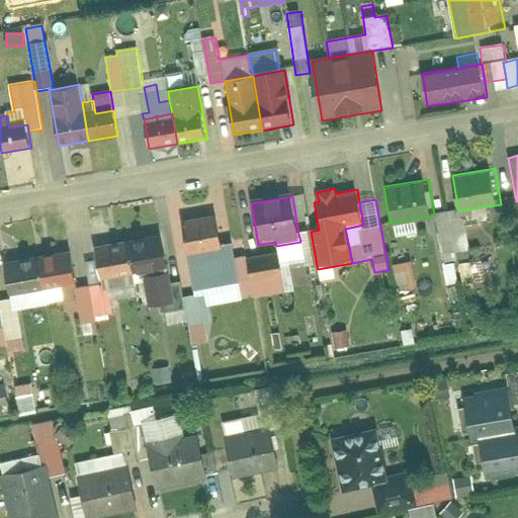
[(454,262),(470,259),(463,217),(473,216),(472,208),(458,211),(434,216),(443,264),(454,262)]
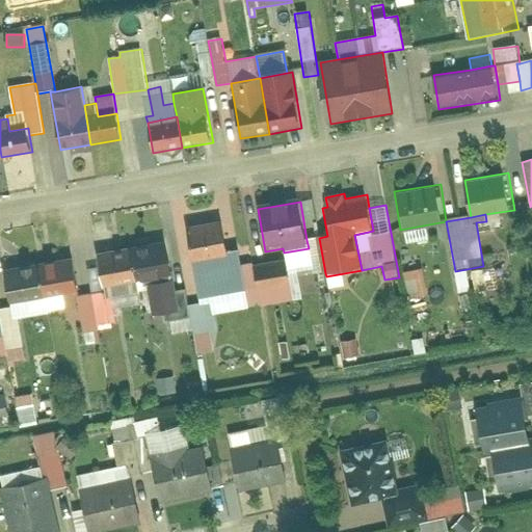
[(222,223),(187,229),(193,263),(229,257),(228,253),(222,223)]
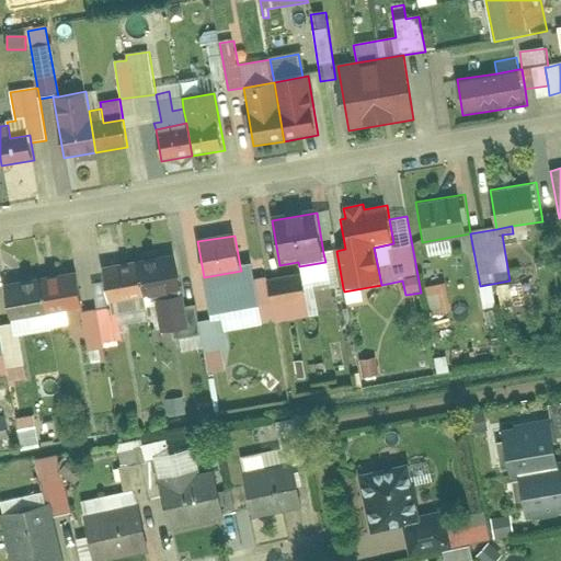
[(343,288),(336,251),(323,253),(325,262),(299,266),(300,274),(258,282),(264,324),(319,316),(315,288),(330,286),(331,289),(343,288)]
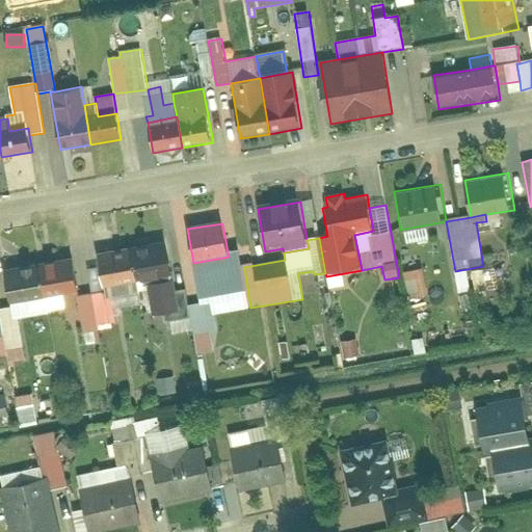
[(174,278),(167,240),(131,246),(137,284),(174,278)]
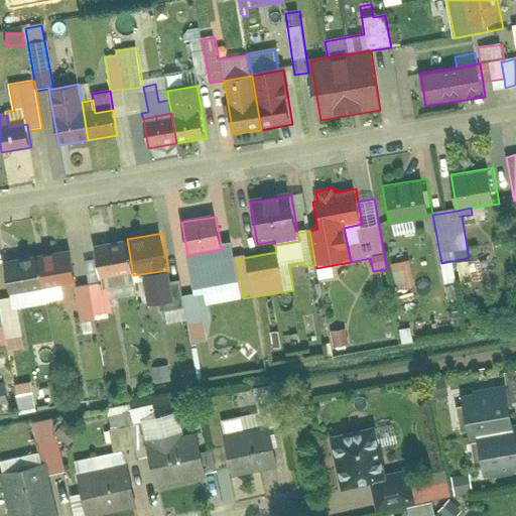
[(133,275),(127,239),(95,245),(97,260),(101,281),(133,275)]
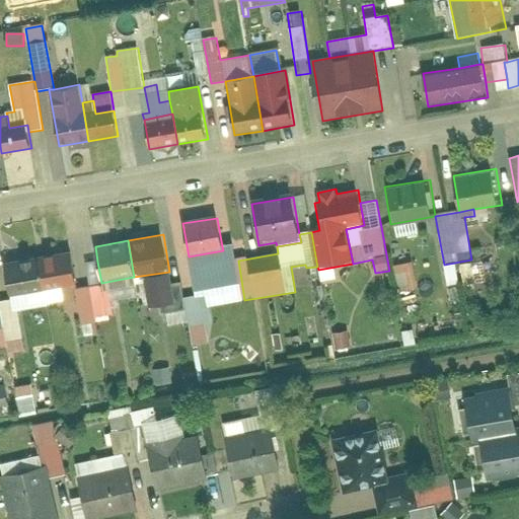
[(223,250),(189,256),(196,296),(184,298),(189,323),(193,346),(208,343),(205,325),(212,324),(210,307),(242,302),(232,244),(222,246),(223,250)]
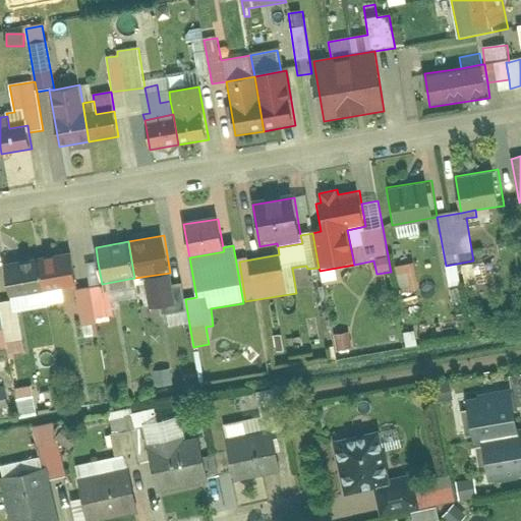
[(77,287),(71,252),(39,258),(45,293),(62,290),(77,287)]
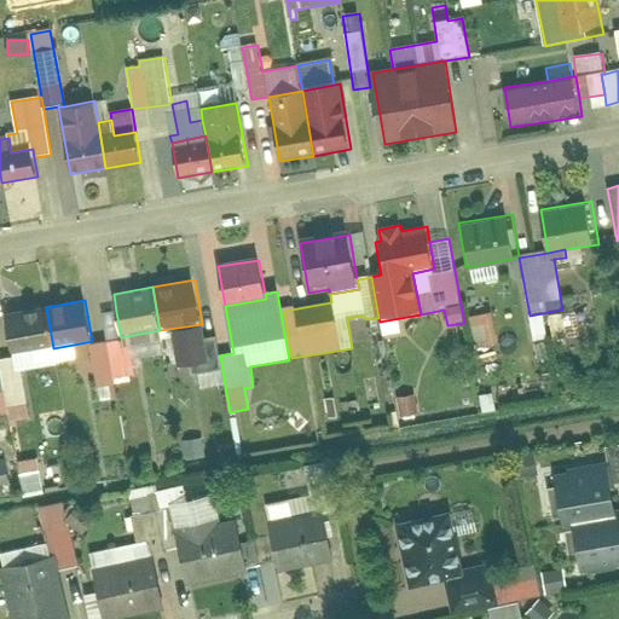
[(53,348),(46,307),(6,314),(13,356),(53,348)]
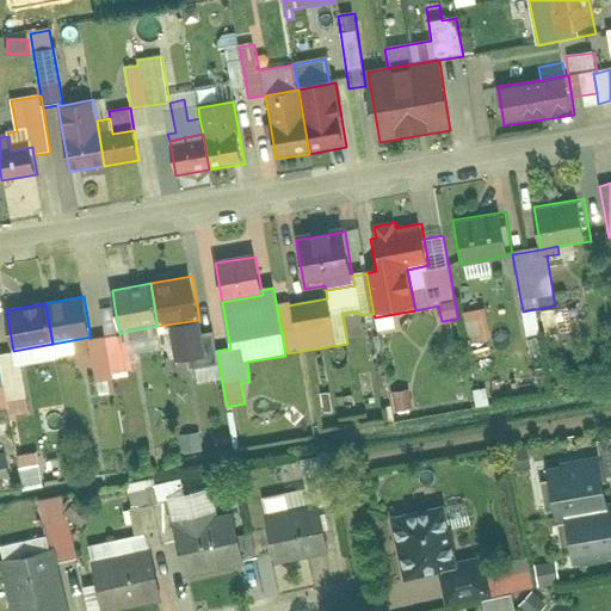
[(160,337),(158,326),(119,333),(115,308),(102,310),(106,338),(88,341),(94,381),(102,380),(104,395),(115,394),(111,374),(135,370),(130,343),(160,337)]
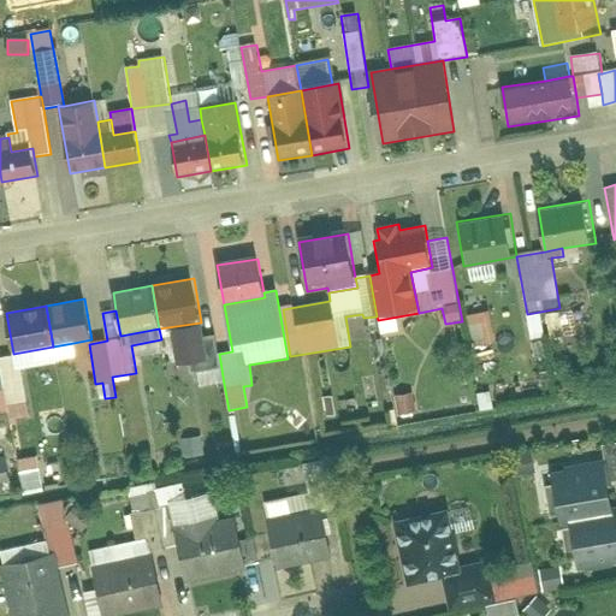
[(495,345),(490,313),(469,317),(474,349),(495,345)]
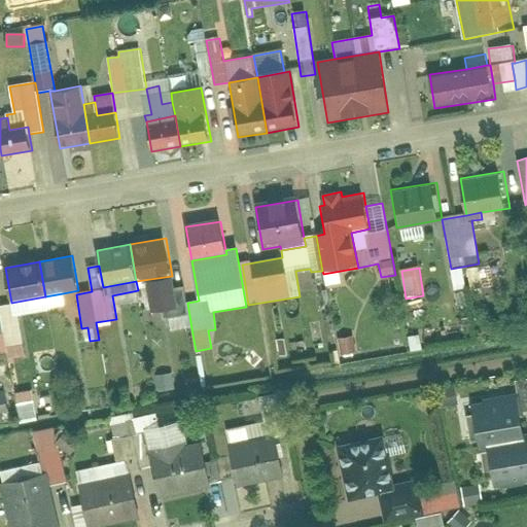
[(484,290),(480,269),(468,271),(472,292),(484,290)]
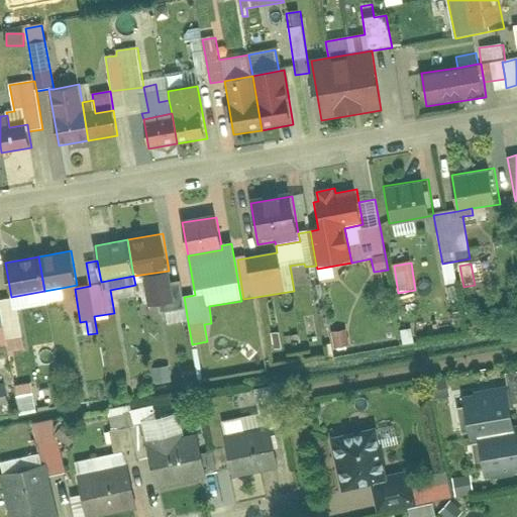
[(445,287),(456,286),(453,266),(443,267),(445,287)]
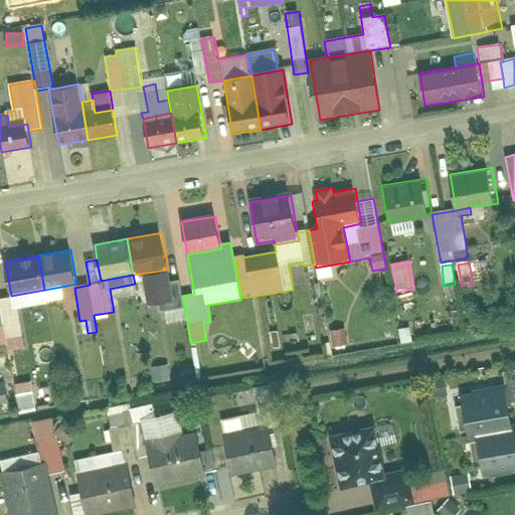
[(170,284),(168,270),(133,275),(135,284),(138,304),(148,302),(149,308),(162,306),(163,311),(165,325),(187,321),(183,296),(180,282),(170,284)]
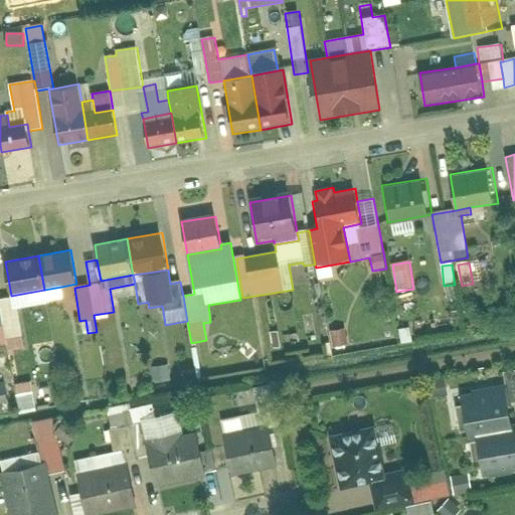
[(63,299),(61,287),(44,290),(11,296),(12,298),(0,300),(0,304),(6,339),(22,337),(18,310),(46,305),(46,302),(63,299)]
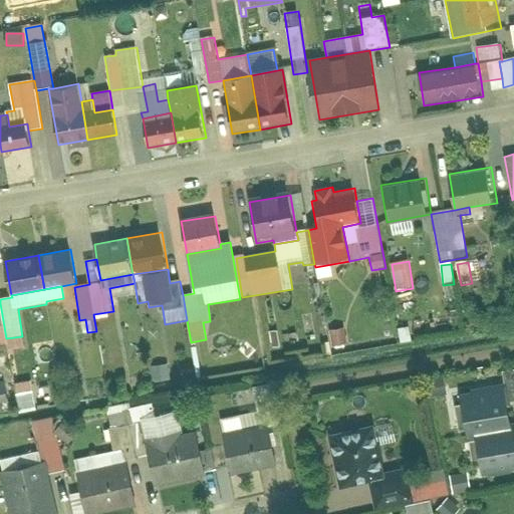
[(412,342),(410,328),(399,330),(401,344),(412,342)]
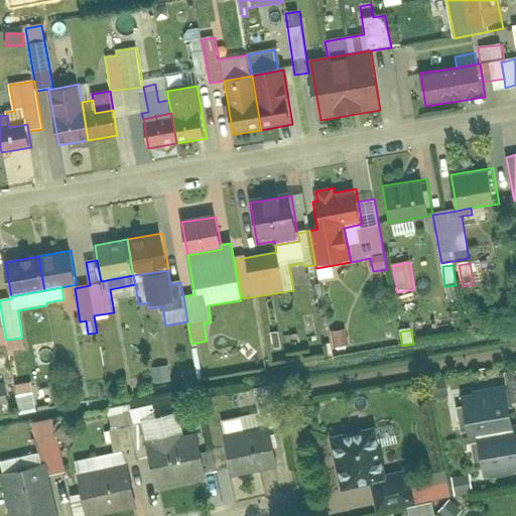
[(47,341),(45,331),(37,332),(38,342),(47,341)]
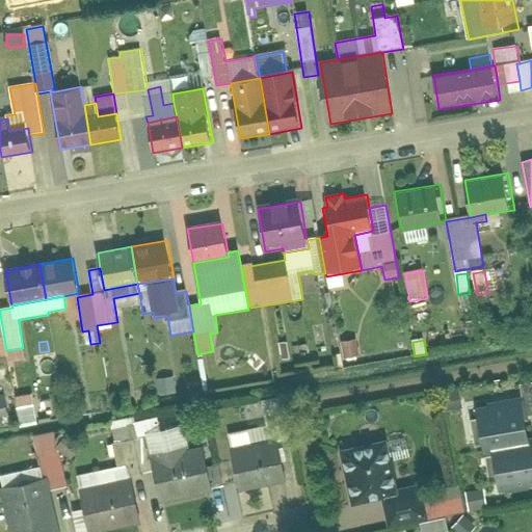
[(358,356),(356,341),(341,343),(343,360),(358,356)]
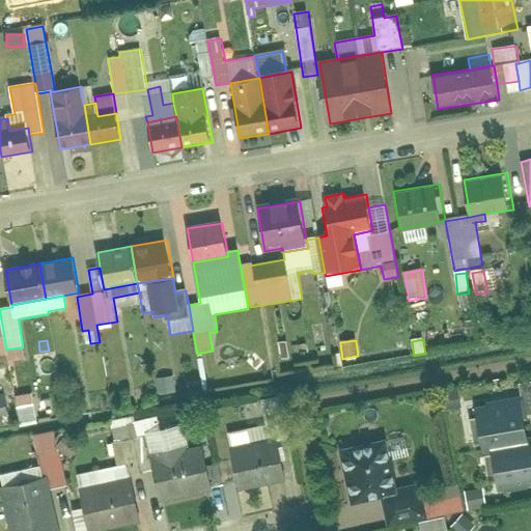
[(290,359),(288,342),(279,343),(282,361),(290,359)]
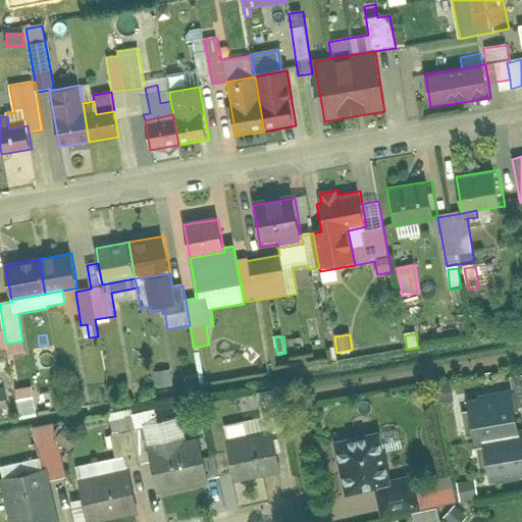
[(259,357),(250,348),(243,355),(252,364),(259,357)]
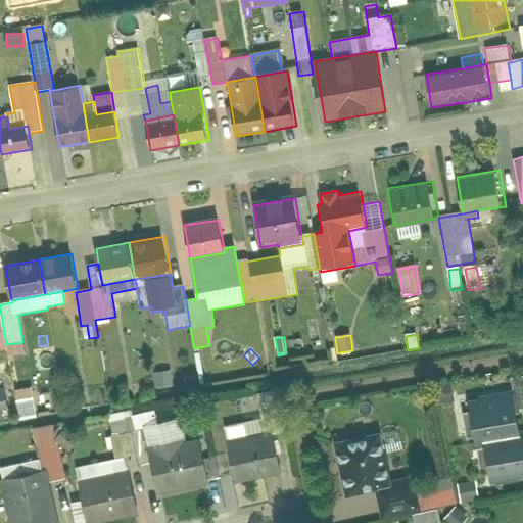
[(205,383),(200,353),(195,354),(200,384),(205,383)]
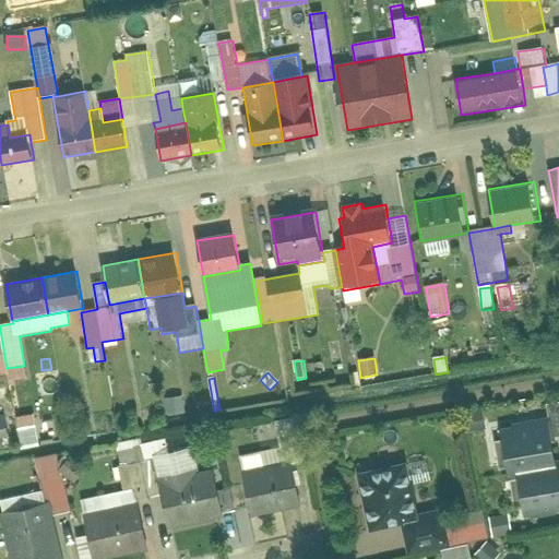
[(185,414),(182,396),(166,400),(168,416),(185,414)]
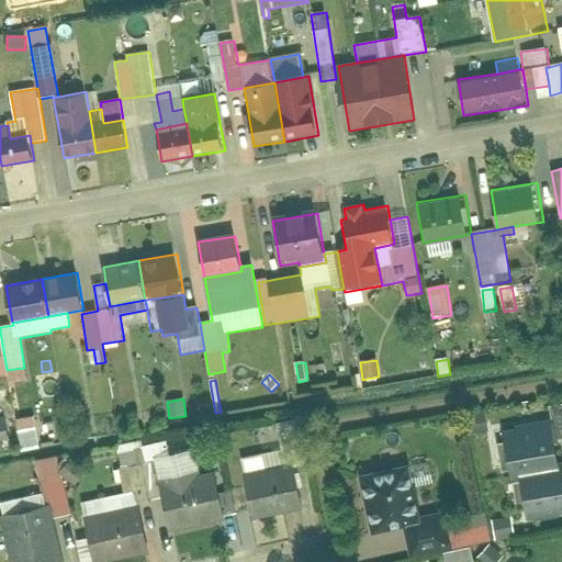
[(554,425),(504,434),(512,480),(524,479),(529,516),(561,510),(561,468),(561,469),(555,433),(561,430),(561,405),(552,407),(554,425)]
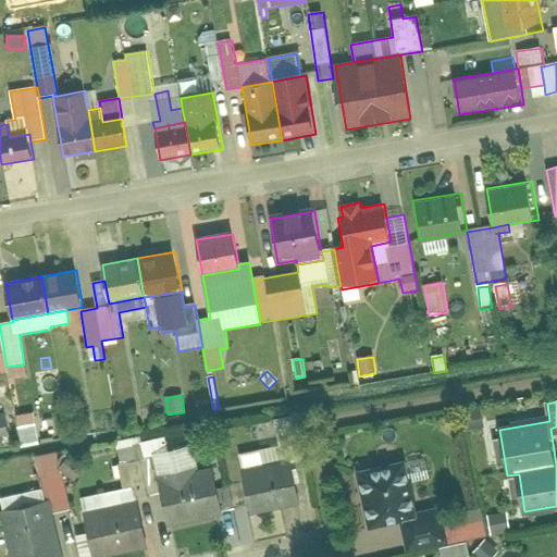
[(139,426),(138,413),(127,415),(128,428),(139,426)]
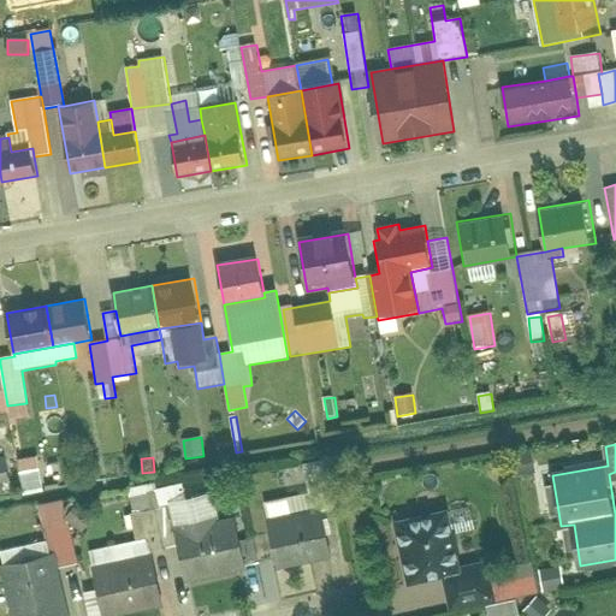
[(0,484),(10,483),(6,458),(0,458),(0,484)]
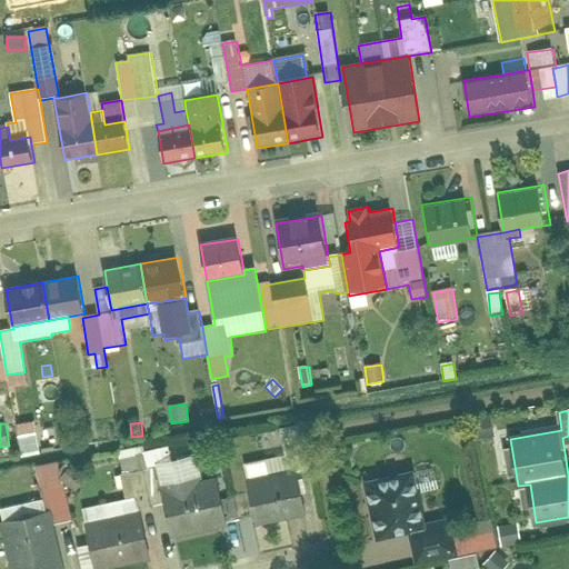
[(419,475),(365,485),(375,541),(412,535),(417,563),(499,548),(493,519),(457,526),(455,515),(427,519),(419,475)]
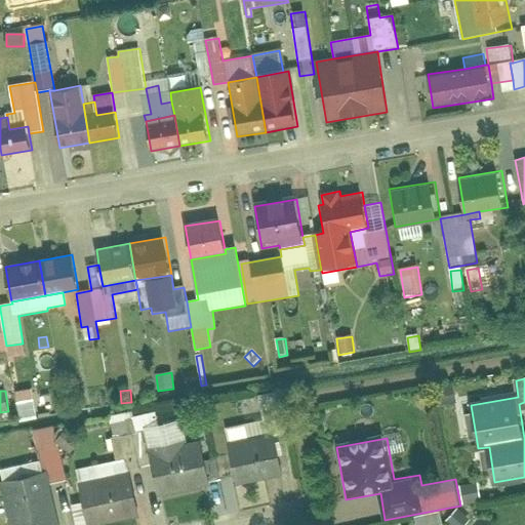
[(273,440),(227,449),(233,484),(279,476),(273,440)]
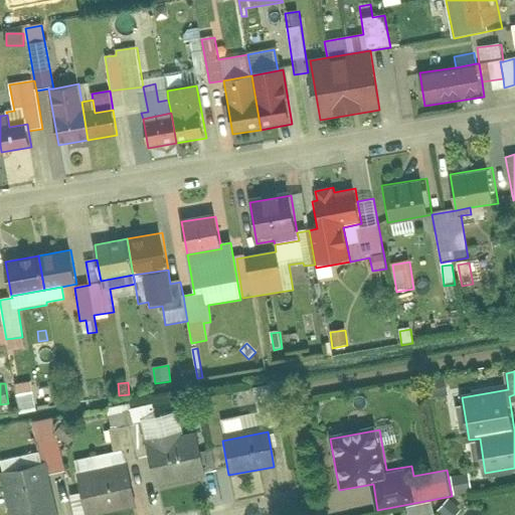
[(198,442),(147,452),(154,487),(205,477),(198,442)]
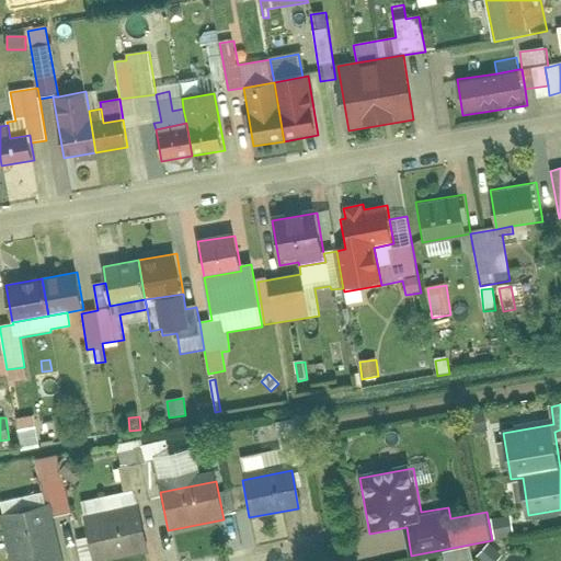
[(58,560),(48,504),(0,512),(0,529),(6,560),(58,560)]
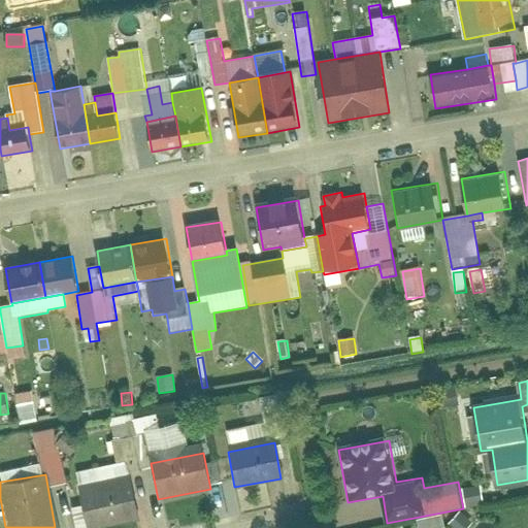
[(129,481),(80,490),(88,527),(97,527),(137,520),(129,481)]
